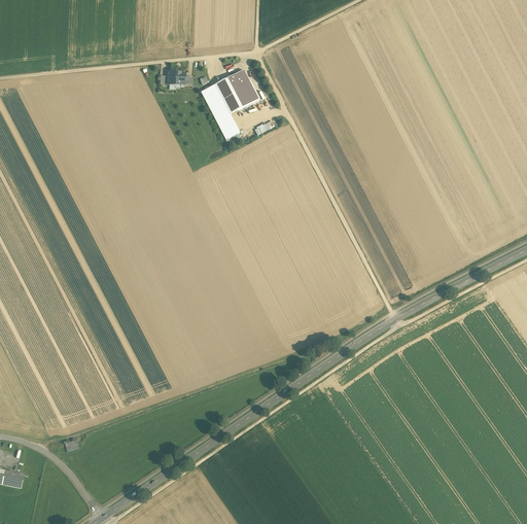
[(244,68),(201,91),(225,138),(240,131),(231,112),(259,97),(250,78),(249,79),(244,68)]
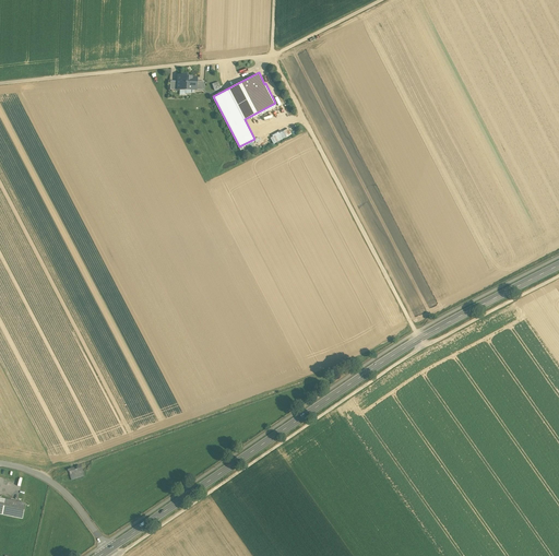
[(187,73),(178,73),(178,79),(177,87),(186,89),(186,87),(187,75),(187,73)]
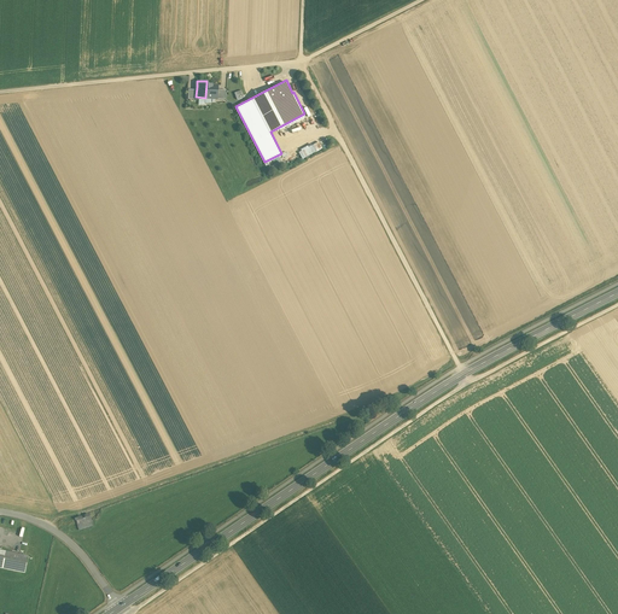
[(217,83),(207,83),(205,97),(211,97),(211,94),(216,94),(217,94),(217,87),(217,83)]
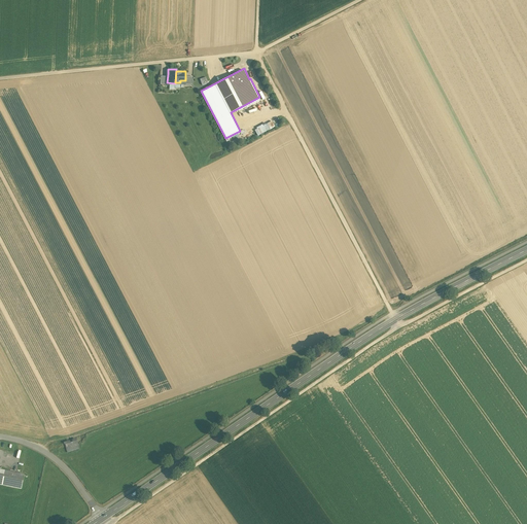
[(271,117),(253,127),(256,133),(274,125),(271,117)]
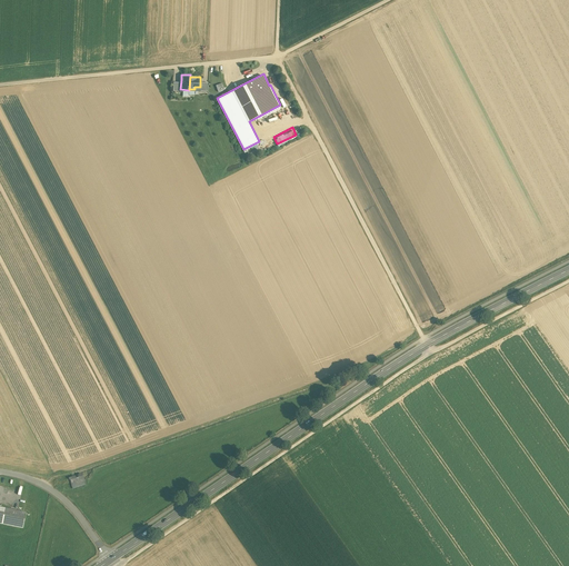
[(83,475),(70,479),(72,486),(86,482),(83,475)]
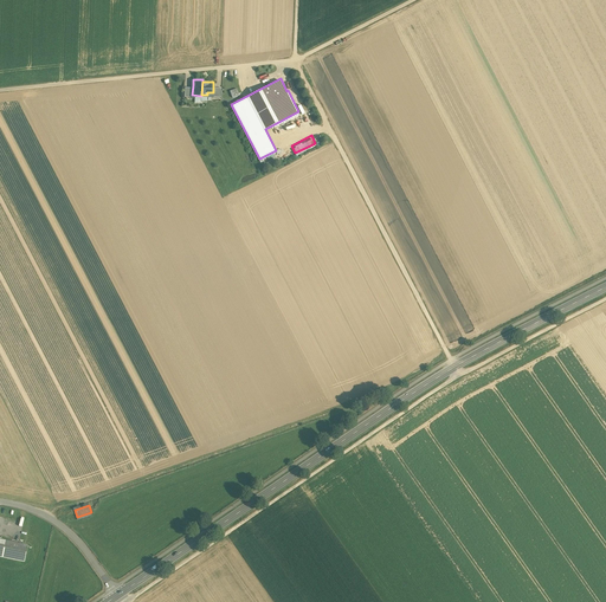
[(27,543),(0,536),(0,552),(24,558),(27,543)]
